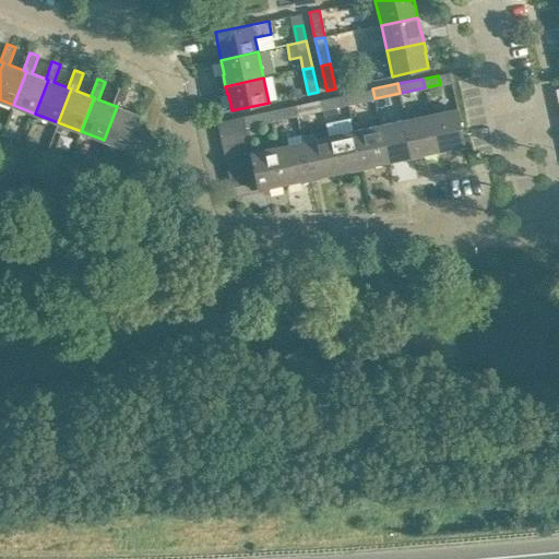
[(117,106),(104,140),(126,149),(127,149),(140,115),(121,108),(128,91),(123,88),(119,87),(113,105),(117,106)]
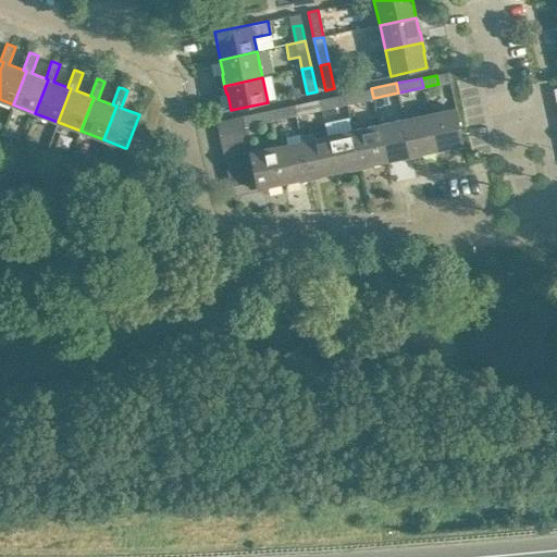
[(348,103),(373,98),(371,88),(346,94),(348,103)]
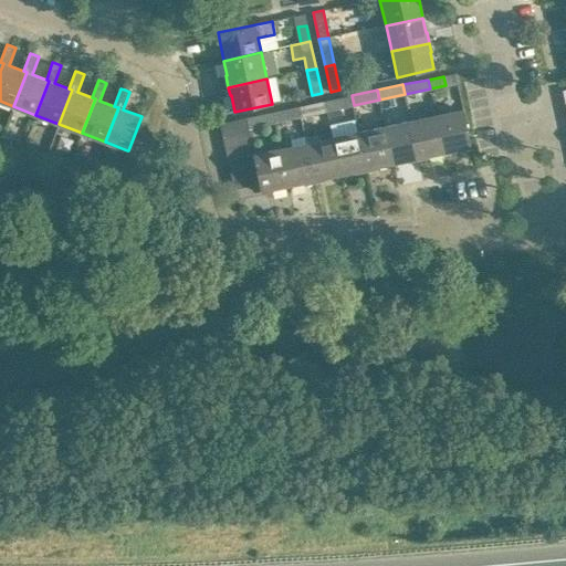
[(325,101),(327,111),(354,105),(352,95),(325,101)]
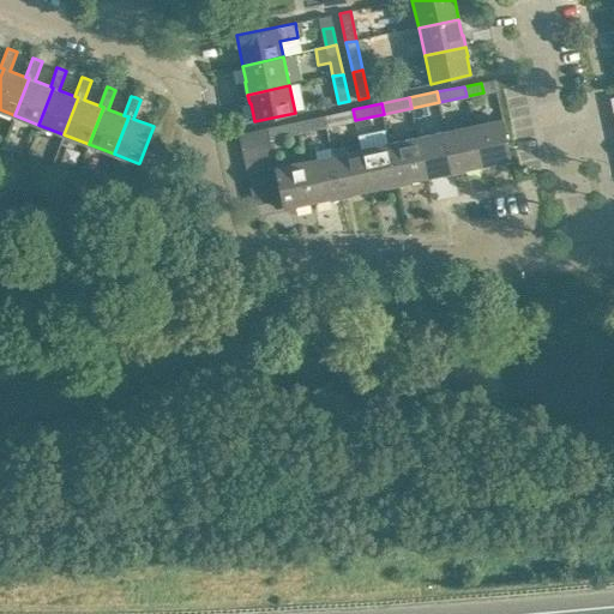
[(326,126),(355,120),(353,109),(324,115),(326,126)]
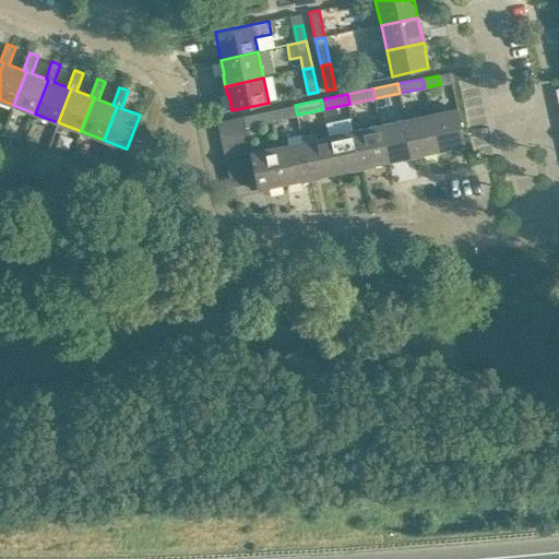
[(269,110),(271,120),(297,115),(295,105),(269,110)]
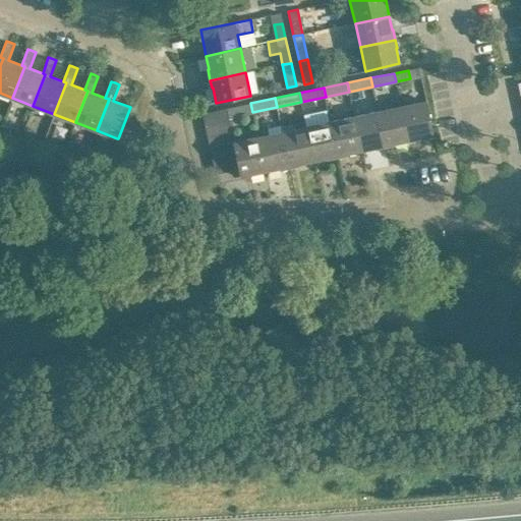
[(426,101),(402,106),(409,139),(423,136),(423,138),(433,135),(426,101)]
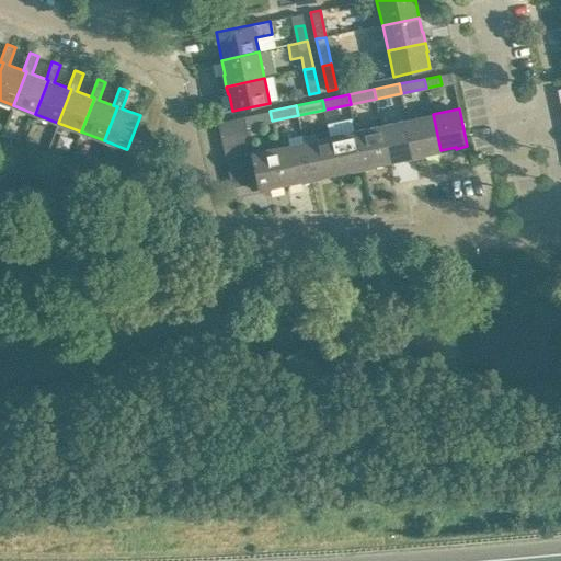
[(270,111),(244,116),(247,126),(272,121),(270,111)]
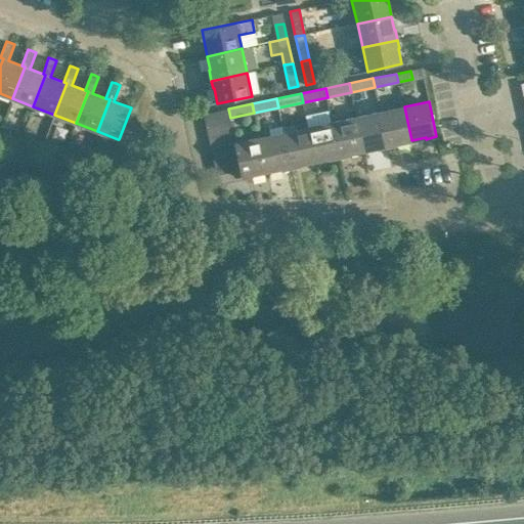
[(404,106),(381,112),(388,147),(396,145),(396,144),(411,140),(404,106)]
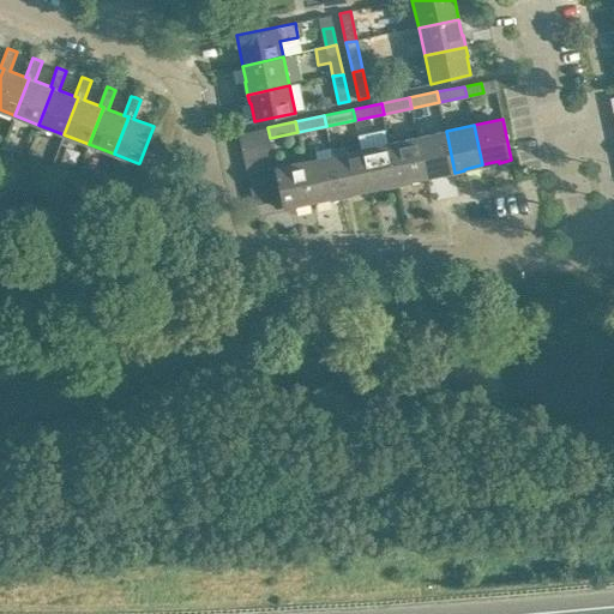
[(271,143),(270,138),(268,127),(239,134),(241,149),(271,143)]
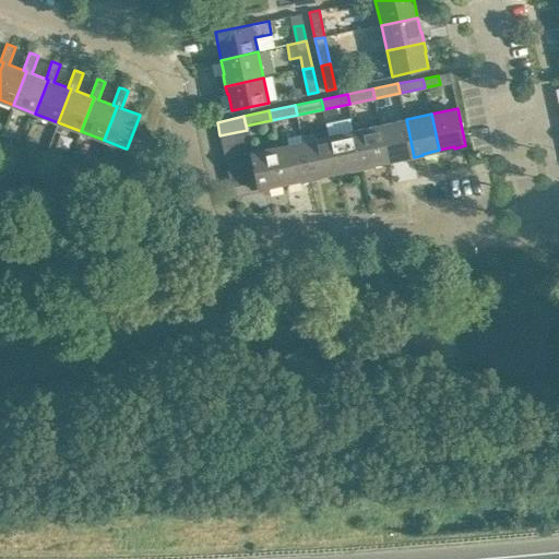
[(406,119),(380,125),(388,162),(403,158),(403,159),(414,157),(406,119)]
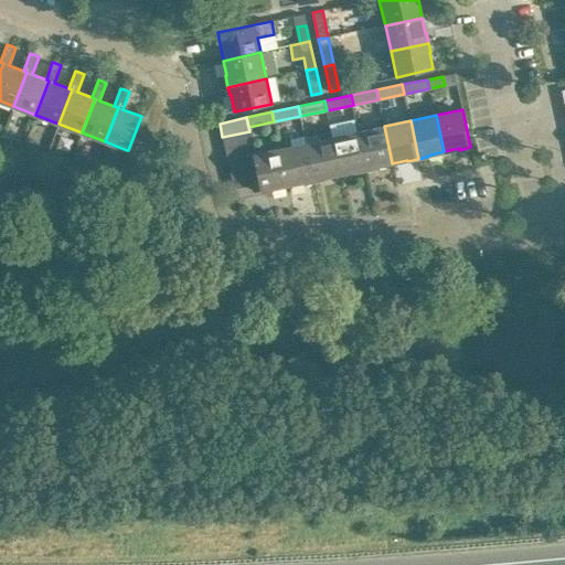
[(384,126),(359,131),(366,170),(375,168),(375,167),(392,163),(384,126)]
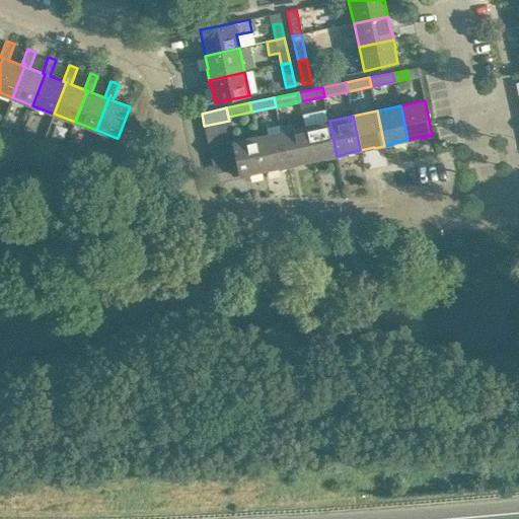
[(204,126),(207,137),(231,132),(229,121),(204,126)]
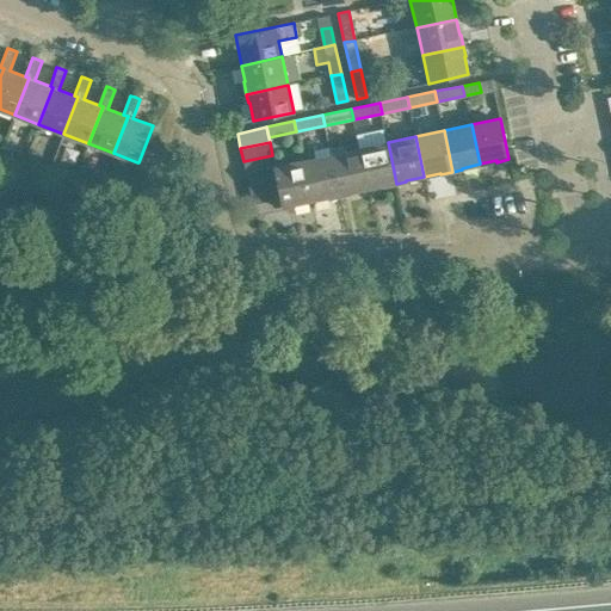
[(388,142),(359,148),(368,189),(384,185),(384,186),(396,184),(388,142)]
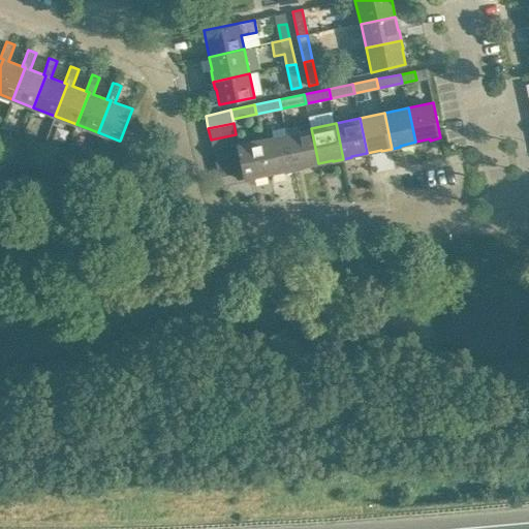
[(311,128),(286,133),(294,169),(303,167),(303,166),(318,163),(311,128)]
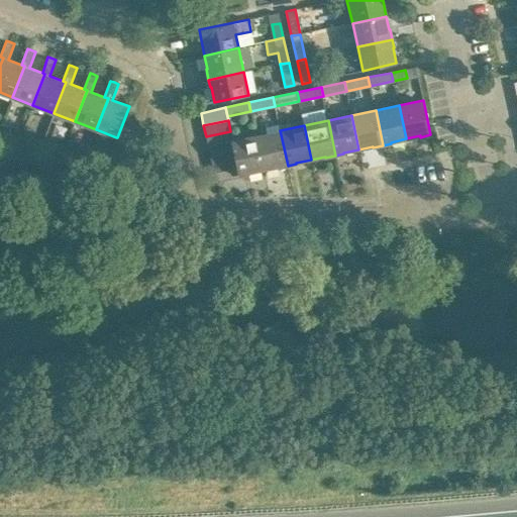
[(278,168),(288,166),(280,130),(255,136),(264,170),(278,167),(278,168)]
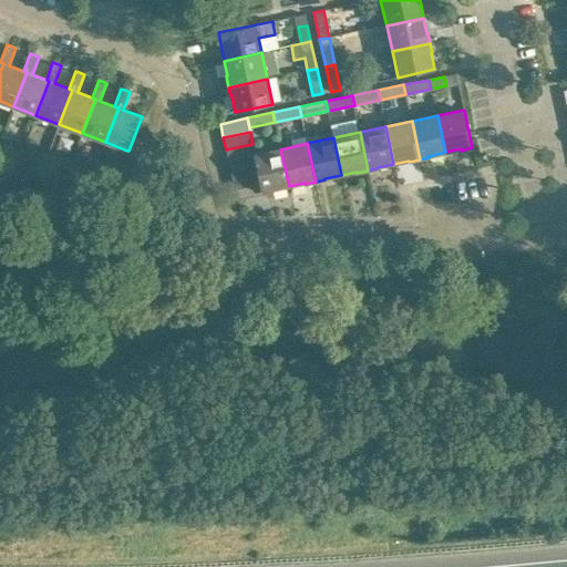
[(255,155),(253,144),(226,150),(229,163),(256,157),(255,155)]
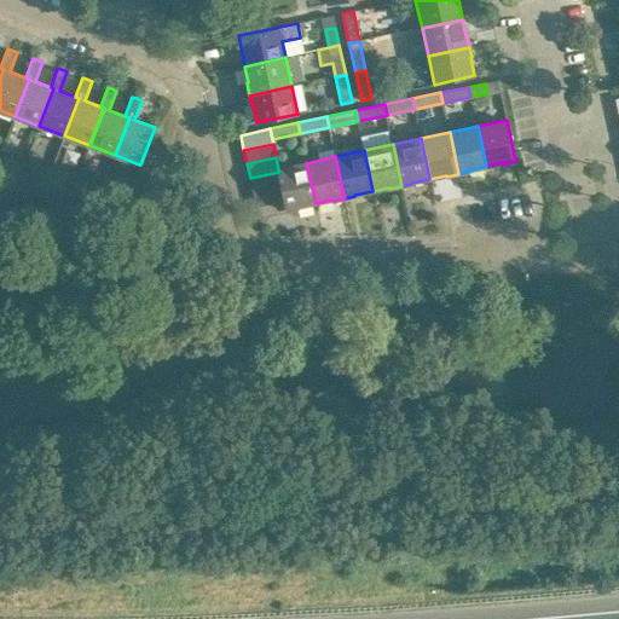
[(279,172),(282,186),(284,201),(285,210),(298,208),(298,207),(316,203),(306,163),(278,169),(279,172)]
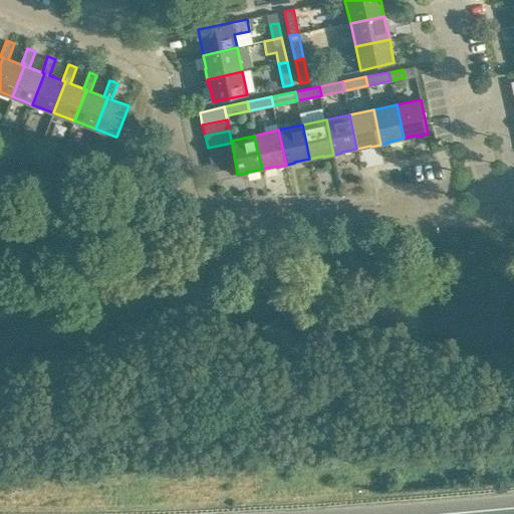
[(208,148),(210,160),(234,155),(232,143),(208,148)]
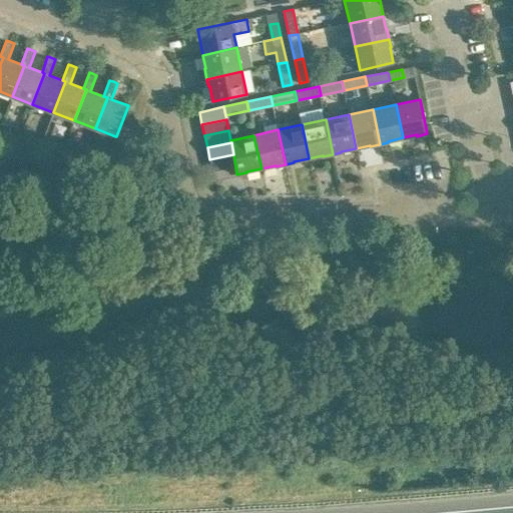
[(235,166),(233,154),(209,159),(212,171),(235,166)]
